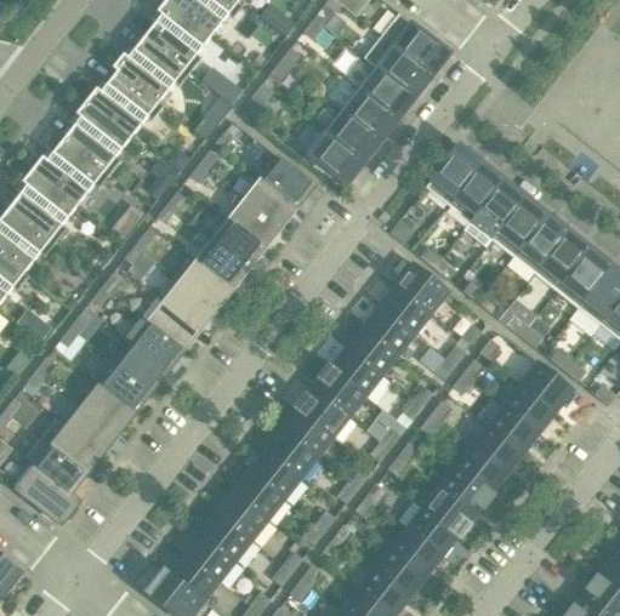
[(198,52),(214,33),(172,0),(165,0),(158,9),(161,12),(146,34),(191,70),(203,56),(198,52)]
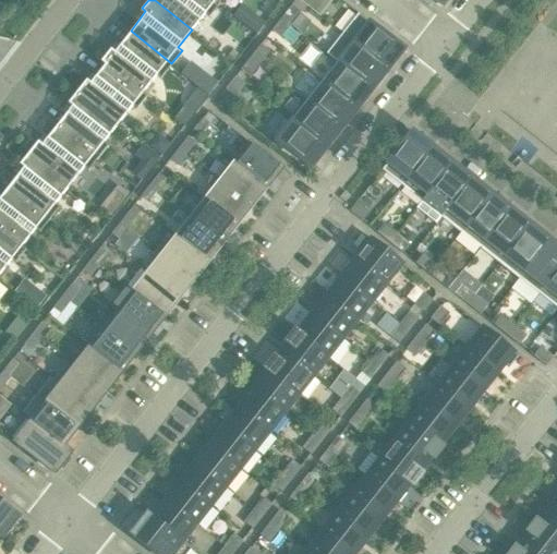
[(220,1),(218,0),(155,0),(192,29),(206,11),(210,14),(220,1)]
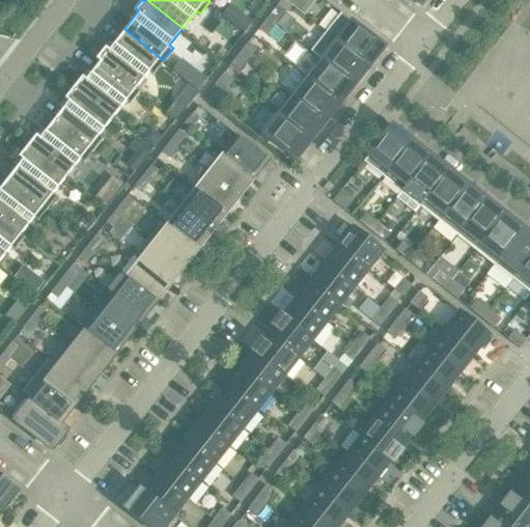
[(278,21),(286,9),(278,2),(269,14),(278,21)]
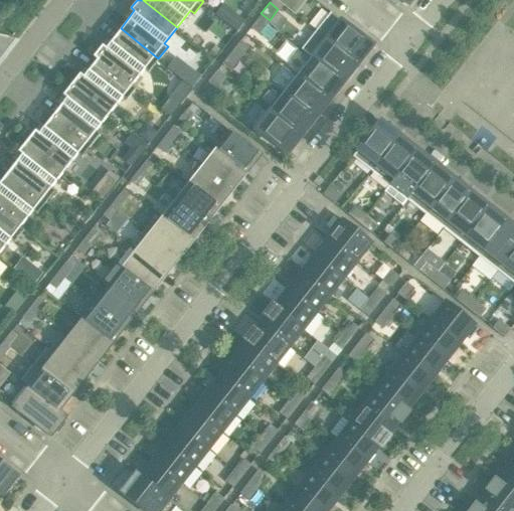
[(374,43),(331,10),(316,28),(359,62),(374,43)]
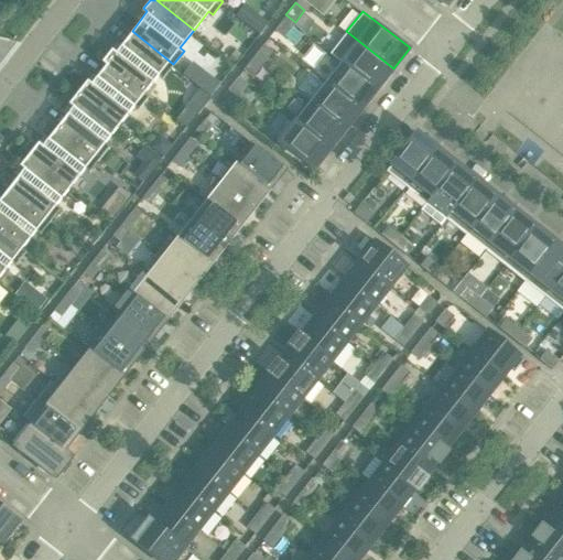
[(285,34),(295,22),(285,14),(277,27),(285,34)]
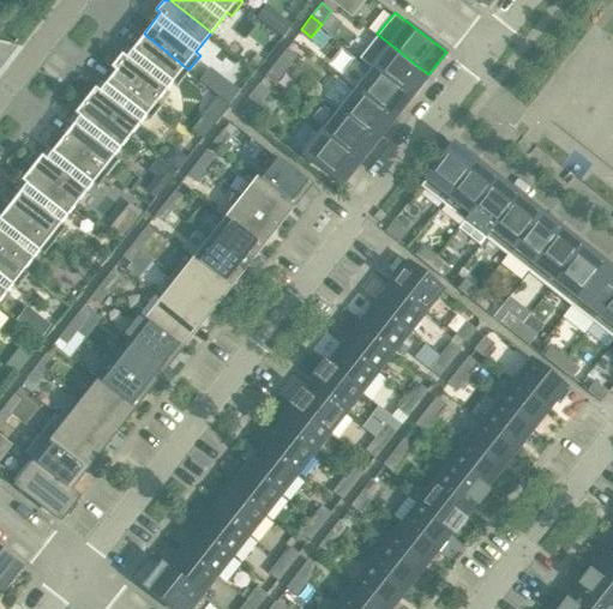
[(188,70),(144,34),(127,54),(122,50),(113,64),(162,103),(163,102),(158,98),(173,79),(178,83),(188,70)]
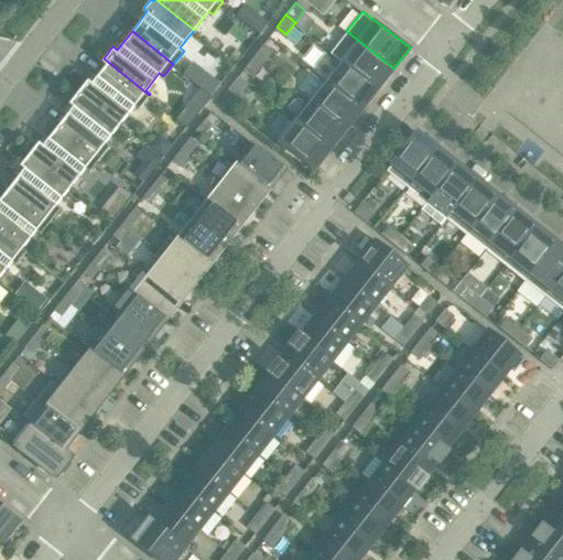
[(393,68),(346,31),(331,51),(378,88),(393,68)]
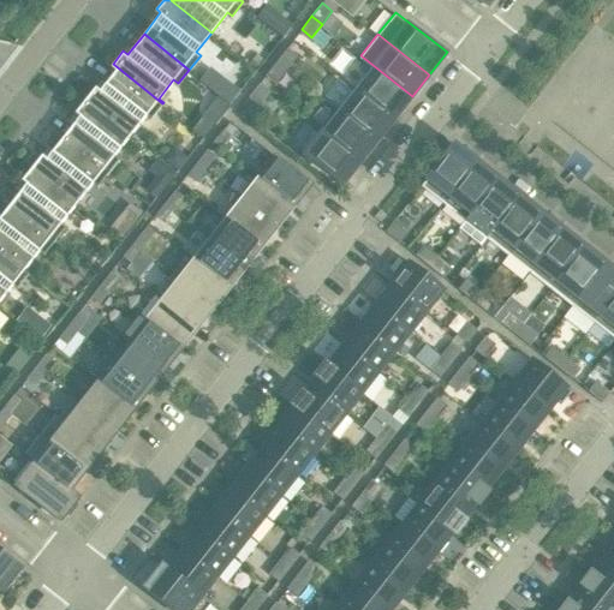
[(287,66),(298,53),(287,46),(278,59),(287,66)]
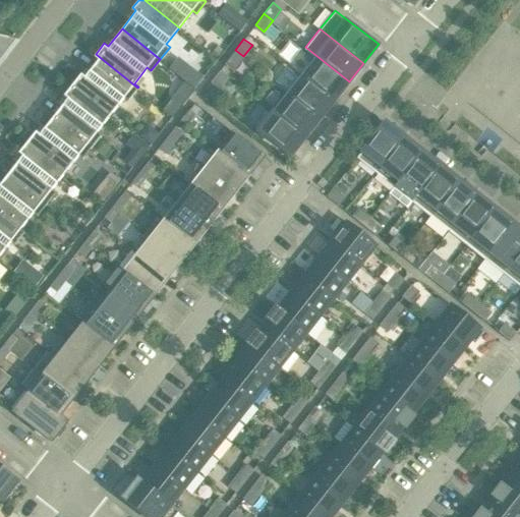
[(349,81),(305,47),(315,55),(301,72),(335,100),(349,81)]
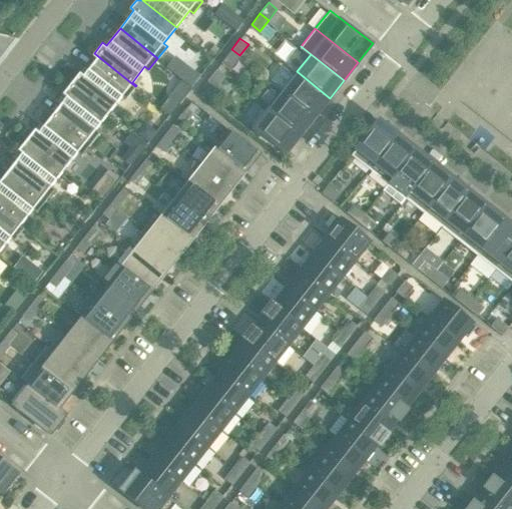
[(230,66),(239,55),(231,49),(222,60),(230,66)]
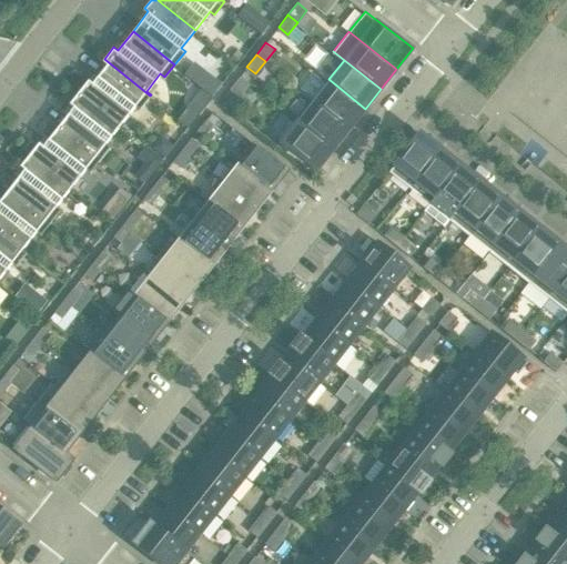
[(150,96),(104,59),(103,60),(108,63),(93,82),(89,79),(79,90),(121,123),(135,106),(140,109),(150,96)]
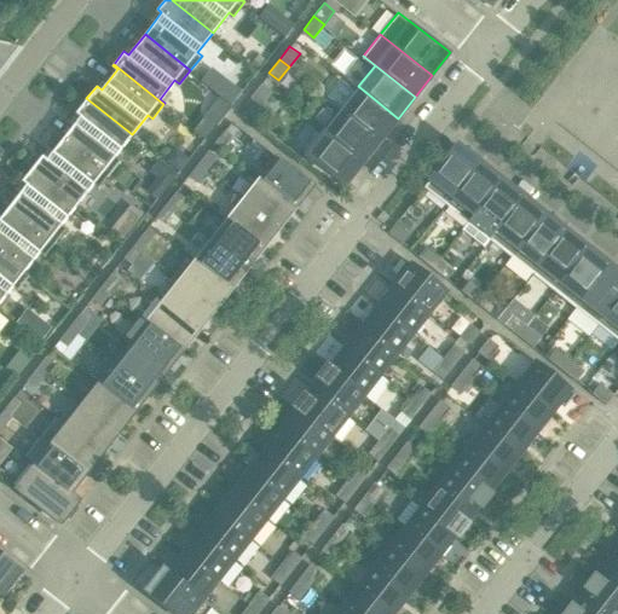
[(261,102),(272,88),(263,81),(252,93),(261,102)]
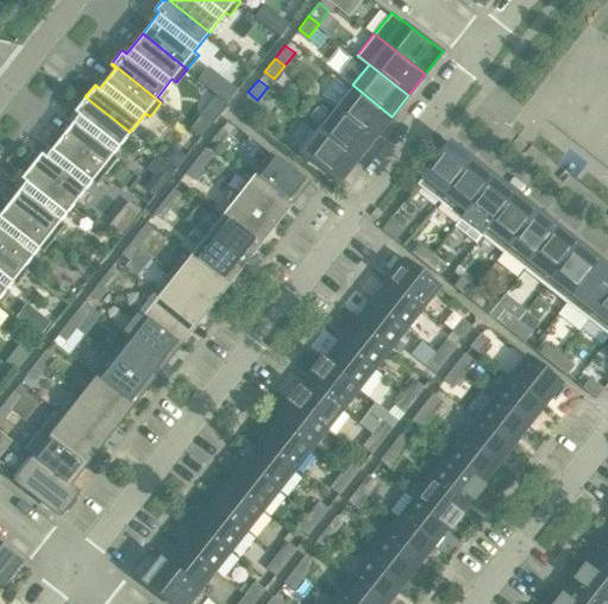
[(392,117),(352,85),(336,106),(375,138),(392,117)]
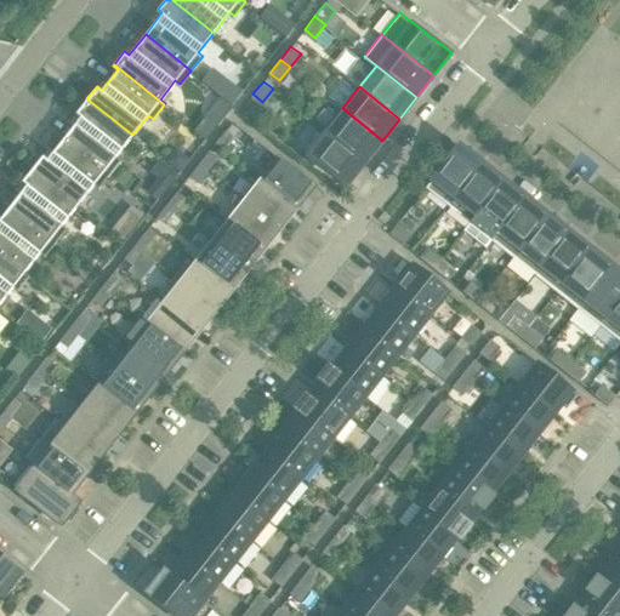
[(132,135),(86,98),(77,112),(81,115),(64,136),(111,172),(121,159),(117,155),(132,135)]
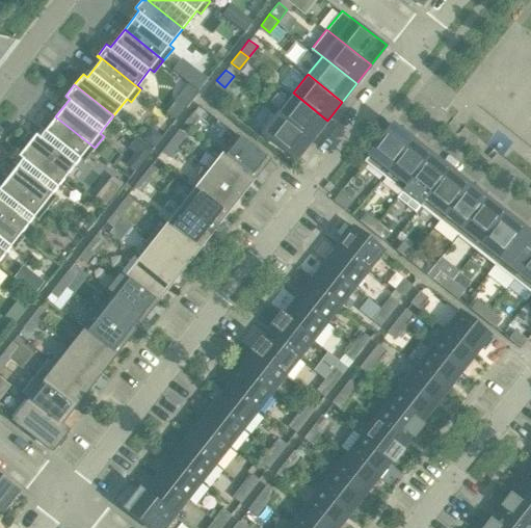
[(327,121),(293,93),(277,111),(313,138),(327,121)]
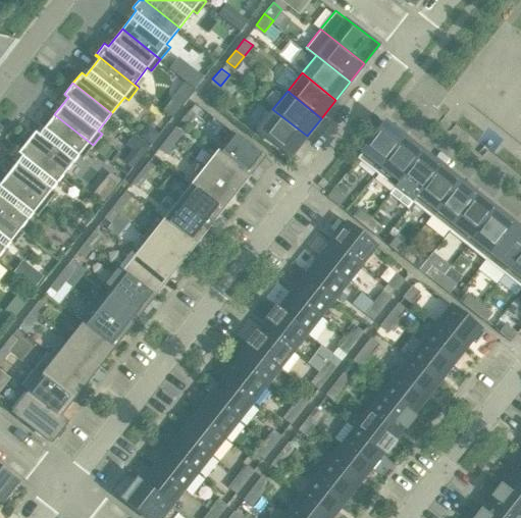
[(189,123),(197,113),(190,108),(181,118),(189,123)]
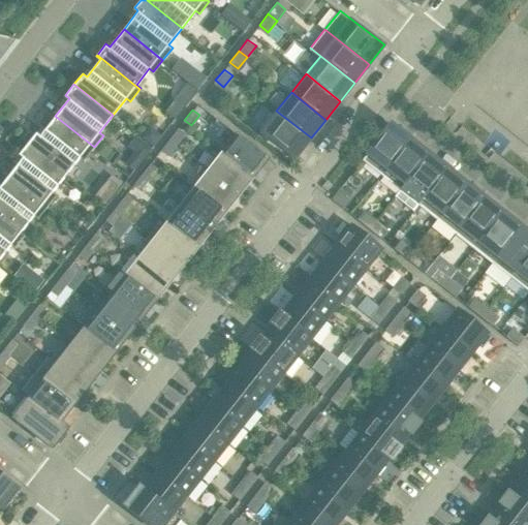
[(311,137),(276,111),(261,129),(296,157),(311,137)]
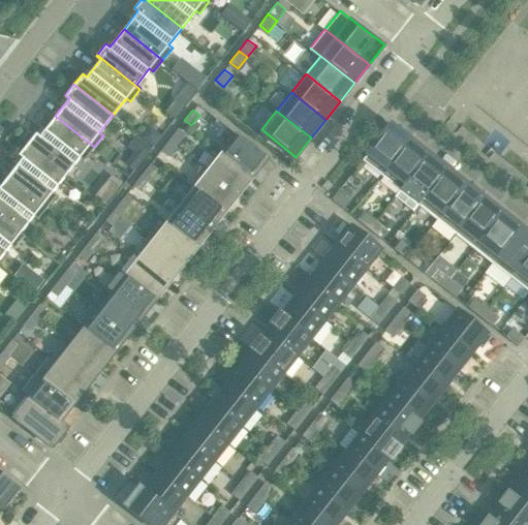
[(94,147),(55,116),(40,134),(36,131),(28,143),(67,173),(81,156),(85,159),(94,147)]
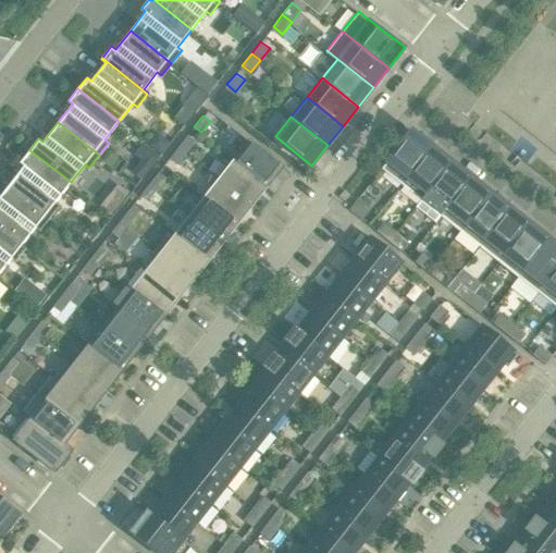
[(403,182),(432,144),(422,136),(411,127),(410,128),(411,130),(382,167),(403,182)]
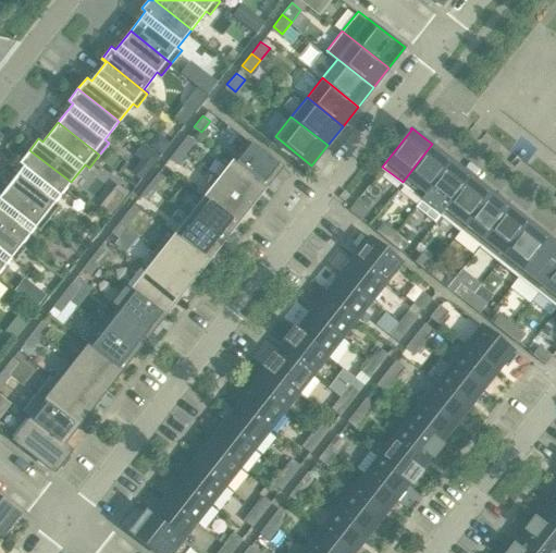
[(180,144),(187,150),(195,139),(187,134),(180,144)]
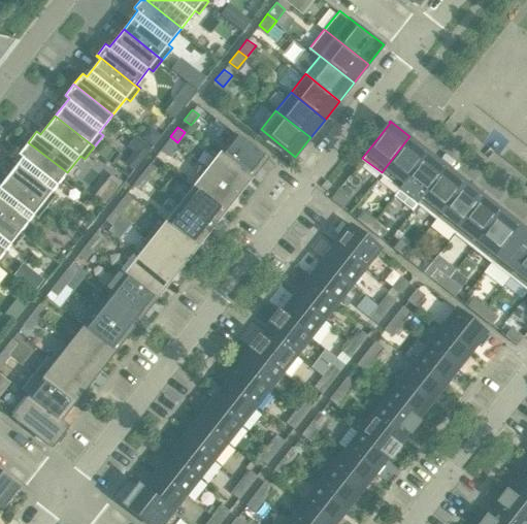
[(267,156),(236,131),(222,150),(253,174),(260,166),(259,165),(267,156)]
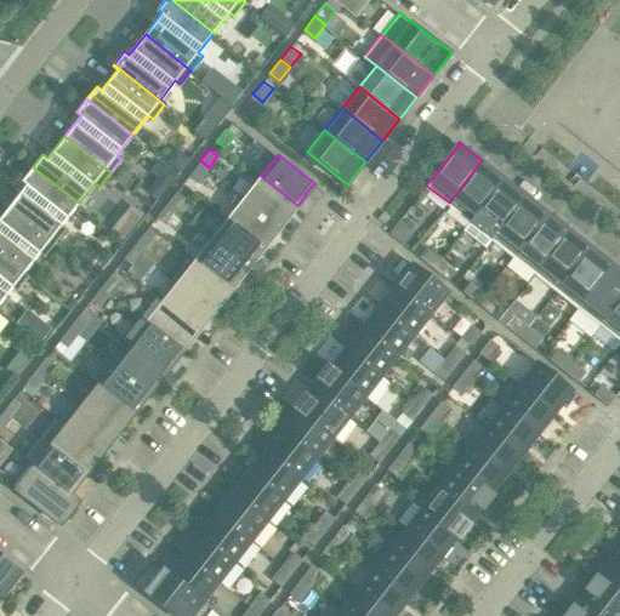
[(199,180),(209,167),(200,160),(191,172),(199,180)]
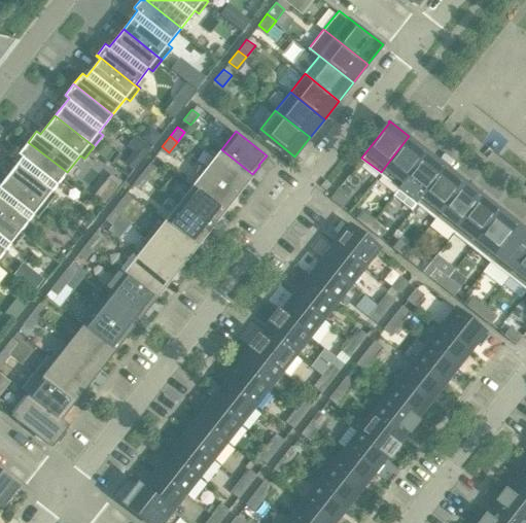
[(399,186),(427,151),(409,136),(381,172),(399,186)]
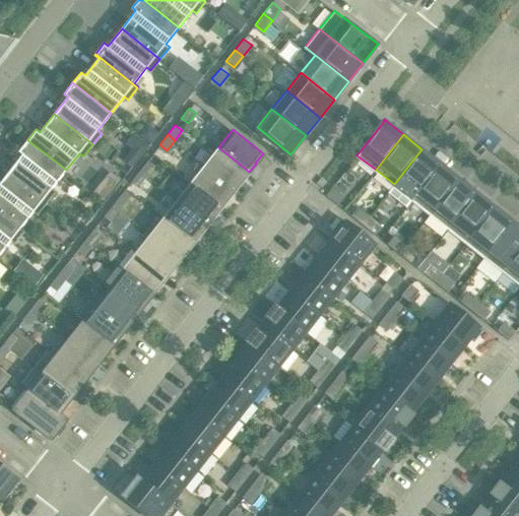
[(53,187),(66,170),(27,140),(18,150),(22,153),(8,172),(47,202),(56,190),(53,187)]
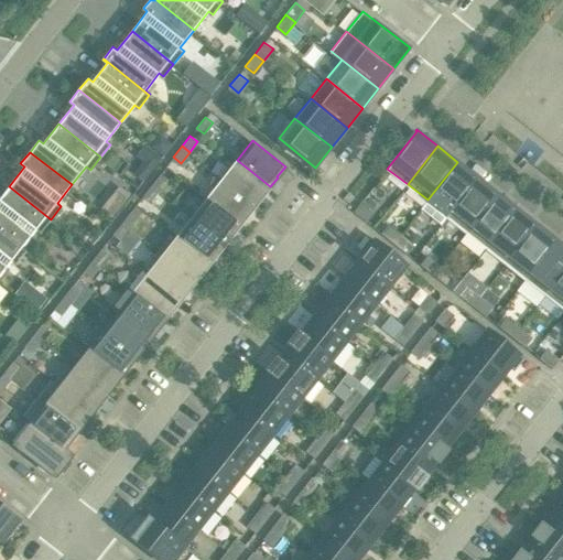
[(262,195),(270,186),(237,160),(223,179),(256,205),(263,196),(262,195)]
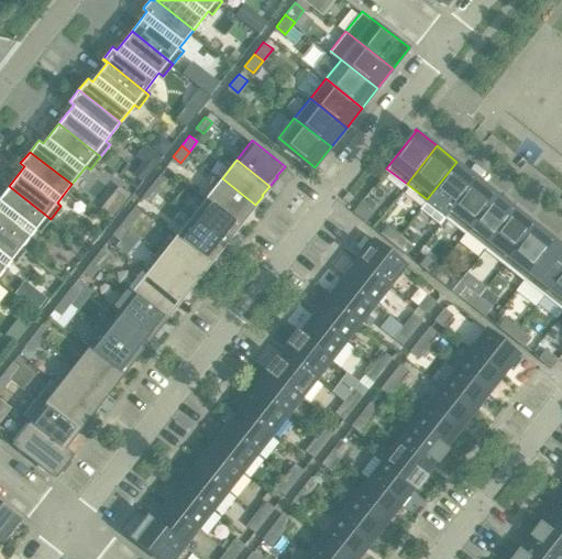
[(445,215),(476,177),(456,162),(427,199),(421,207),(440,221),(445,215)]
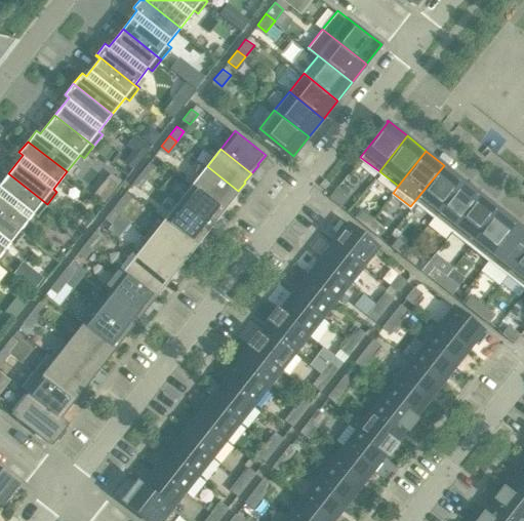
[(149,176),(156,166),(150,161),(142,171),(149,176)]
